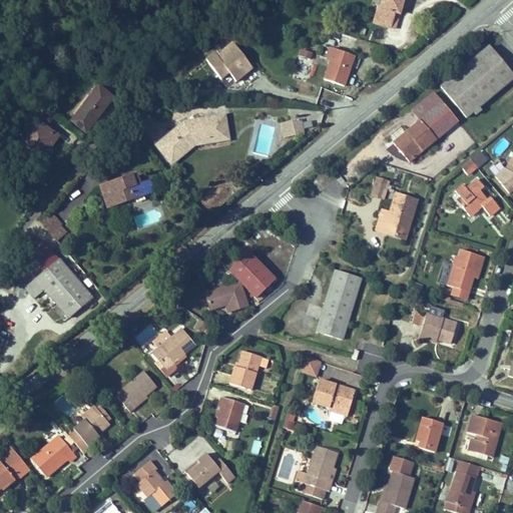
[(368,20),(386,26),(390,13),(395,15),(400,1),(396,0),(378,0),(376,7),(373,6),(368,20)]
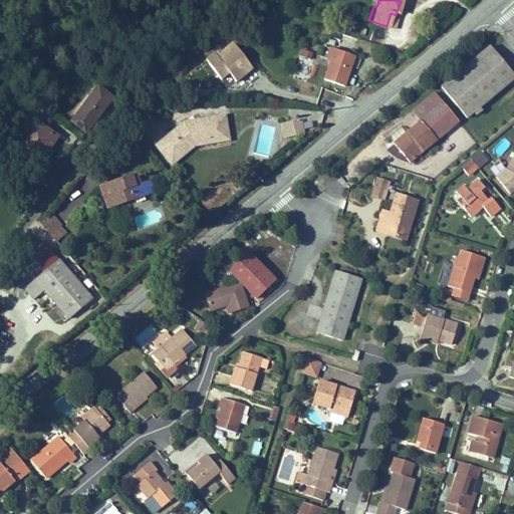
[(391,13),(387,26),(392,27),(396,15),(391,13)]
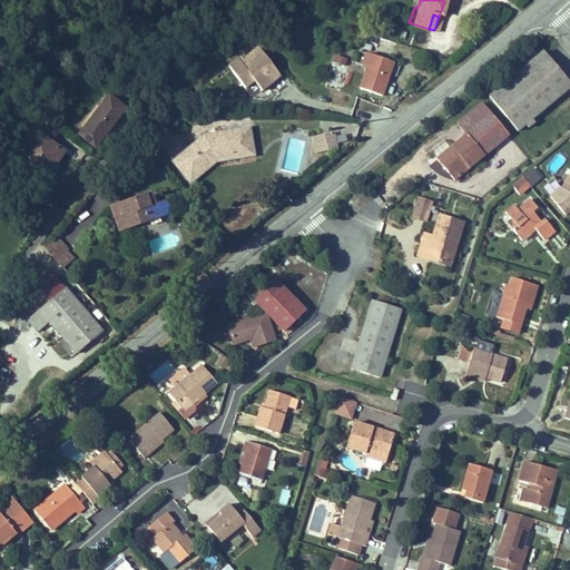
[(569,65),(544,36),(492,80),(521,115),(529,108),(531,111),(538,106),(536,101),(569,71),(569,65)]
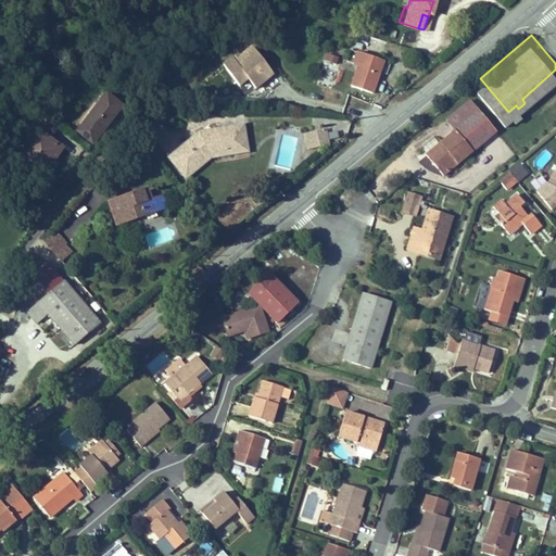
[(274,75),(252,48),(235,63),(231,59),(222,65),(241,88),(250,80),(257,89),(274,75)]
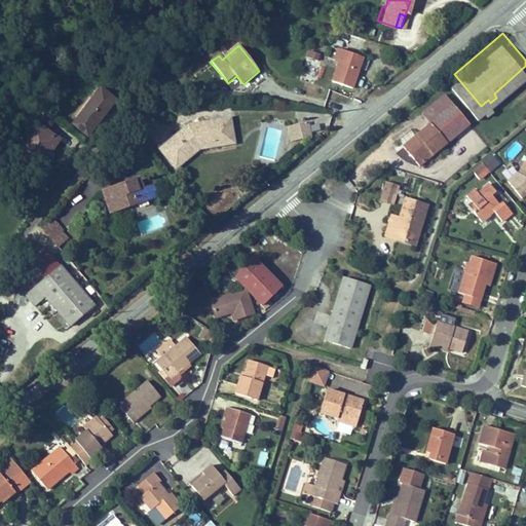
[(334,81),(355,87),(365,55),(343,49),(334,81)]
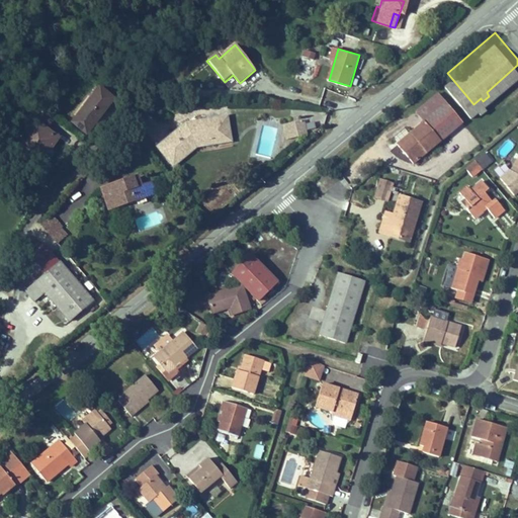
[(313,81),(315,53),(299,52),(297,79),(313,81)]
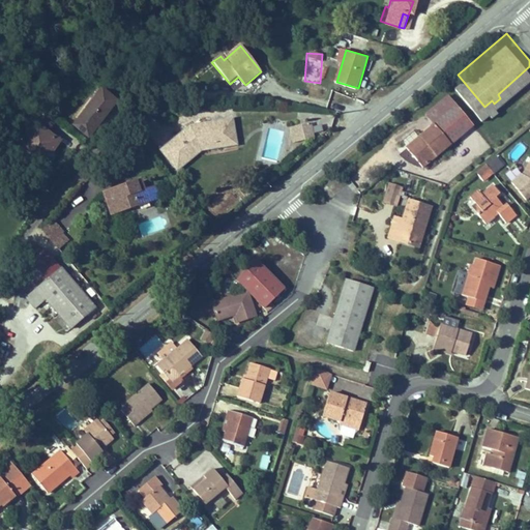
[(436,110),(460,89),(451,81),(427,99),(436,110)]
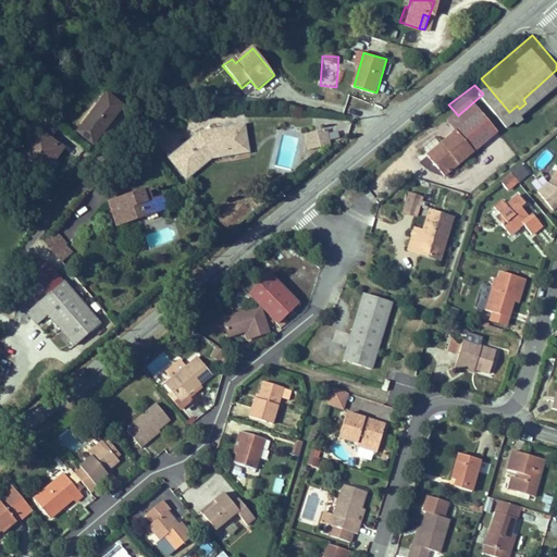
[(483,94),(458,115),(430,138),(447,160),(503,114),(483,94)]
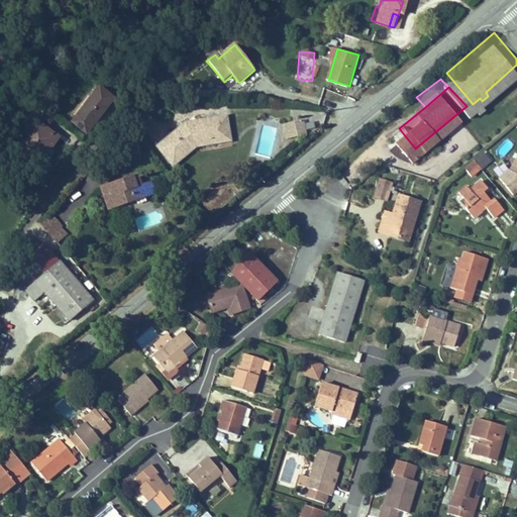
[(104,101),(90,90),(71,115),(86,126),(104,101)]
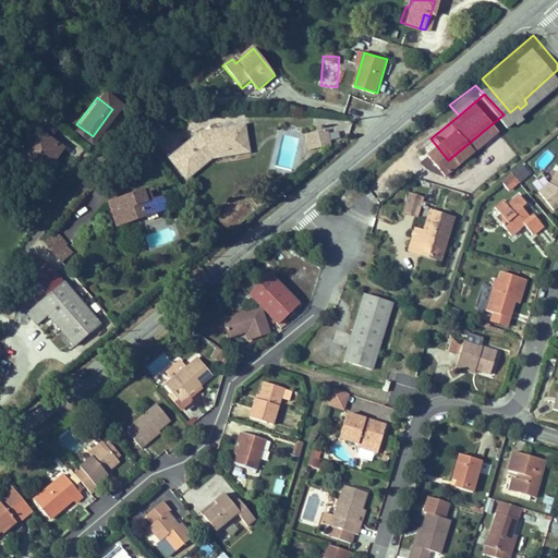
[(19,150),(39,166),(50,150),(53,153),(61,143),(36,124),(19,150)]
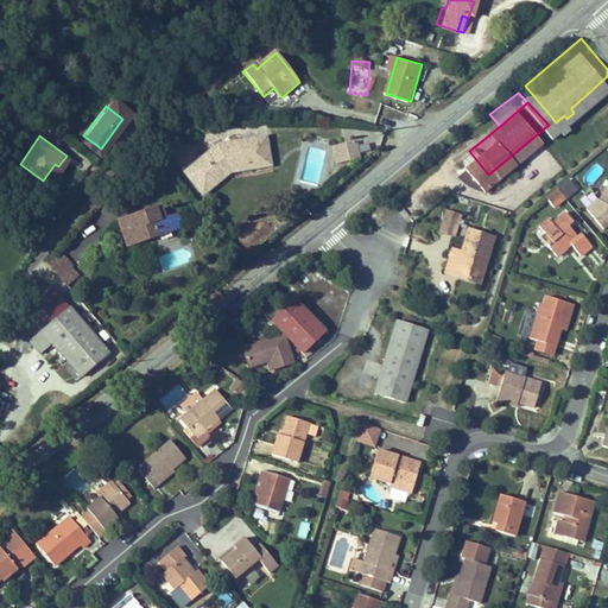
[(356,141),(331,146),(335,165),(360,159),(356,141)]
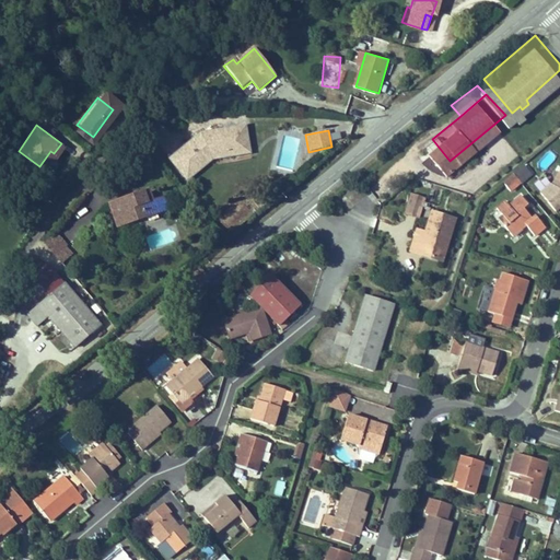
[(247,131),(240,132),(241,142),(235,142),(234,152),(225,152),(225,158),(236,156),(237,161),(249,160),(247,131)]
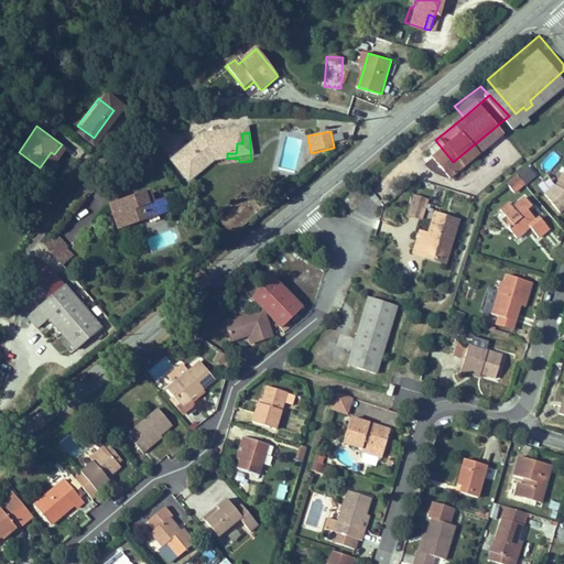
[(216,160),(227,159),(227,153),(236,153),(237,143),(242,143),(241,133),(218,134),(213,138),(210,136),(206,139),(203,137),(172,161),(190,181),(216,160)]
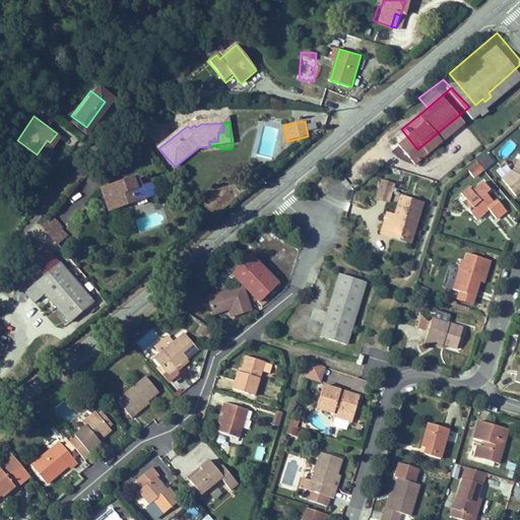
[(504,206),(514,198),(504,188),(501,190),(494,181),(498,178),(491,169),(477,180),(473,175),(466,182),(474,190),(480,196),(475,200),(483,208),(497,198),(504,206)]
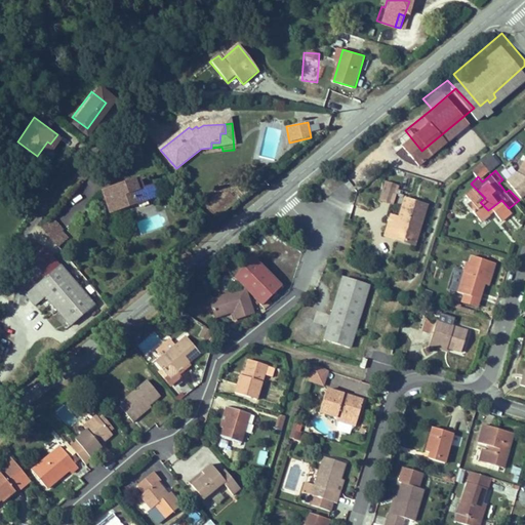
[(390,219),(414,228),(418,213),(422,215),(431,188),(409,180),(404,200),(396,198),(390,219)]
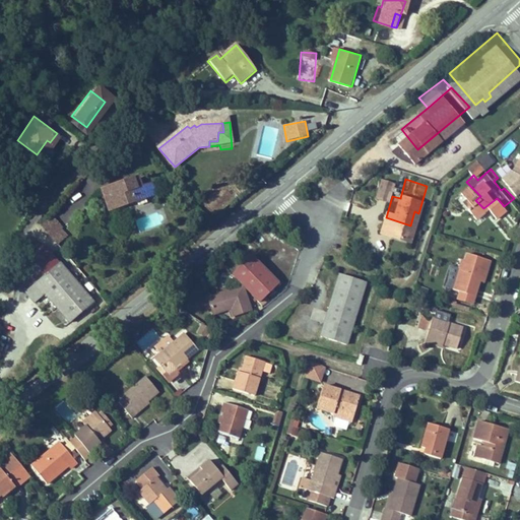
[(117,209),(142,202),(141,197),(148,195),(145,184),(144,180),(116,186),(116,184),(107,186),(110,201),(115,200),(117,209)]
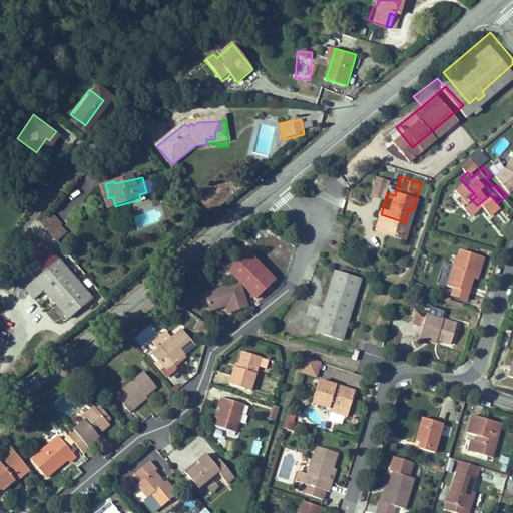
[(155,179),(143,181),(146,192),(157,190),(155,179)]
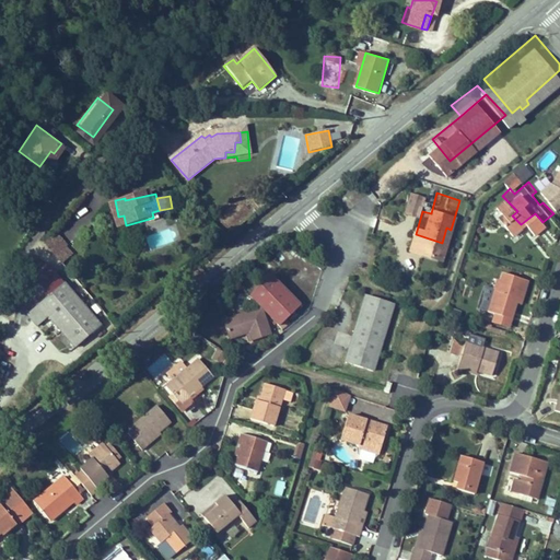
[(511,205),(505,209),(512,216),(517,211),(511,205)]
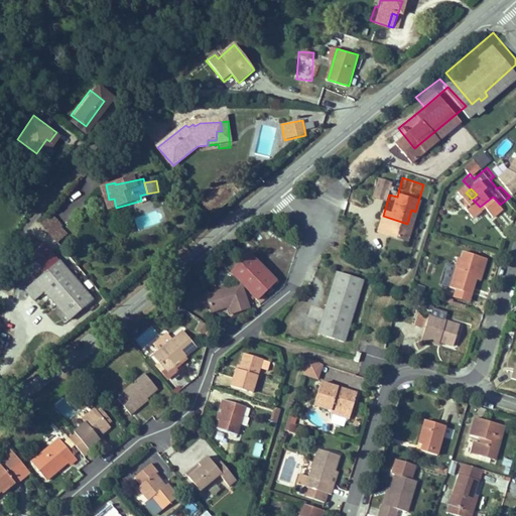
[(407,224),(411,225),(415,212),(411,210),(407,224)]
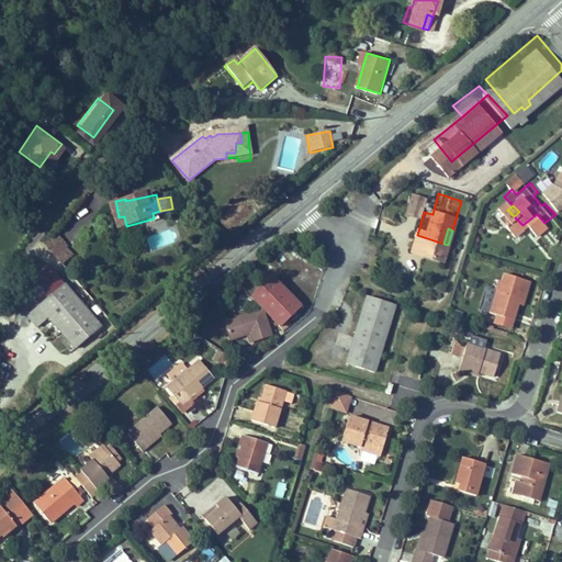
[(62,267),(75,255),(56,233),(43,245),(62,267)]
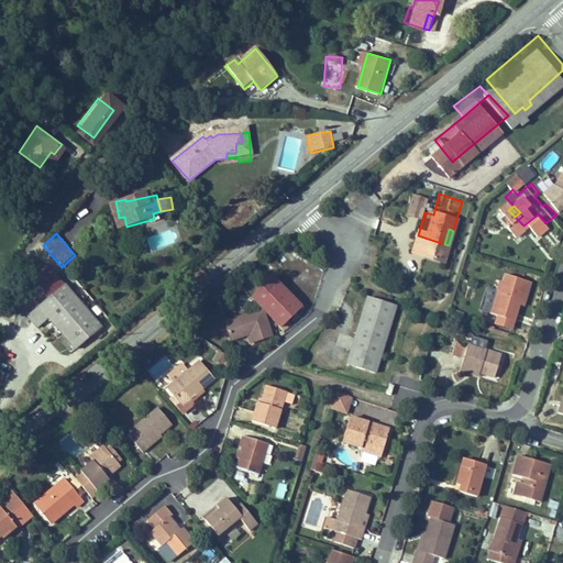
[(76,348),(101,326),(50,262),(33,276),(50,297),(28,315),(37,326),(50,317),(76,348)]
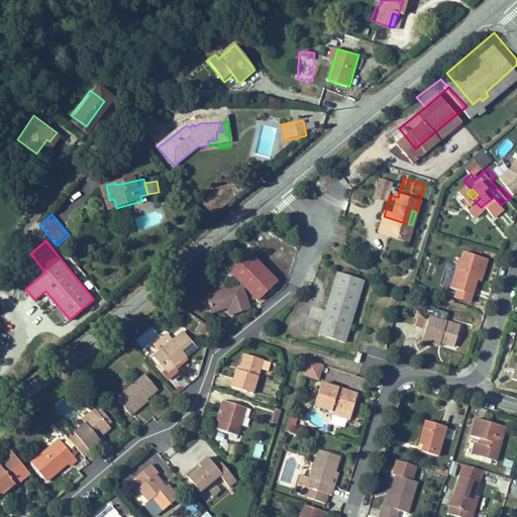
[(458,279),(479,285),(486,263),(492,264),(497,247),(474,240),(468,256),(464,255),(458,279)]
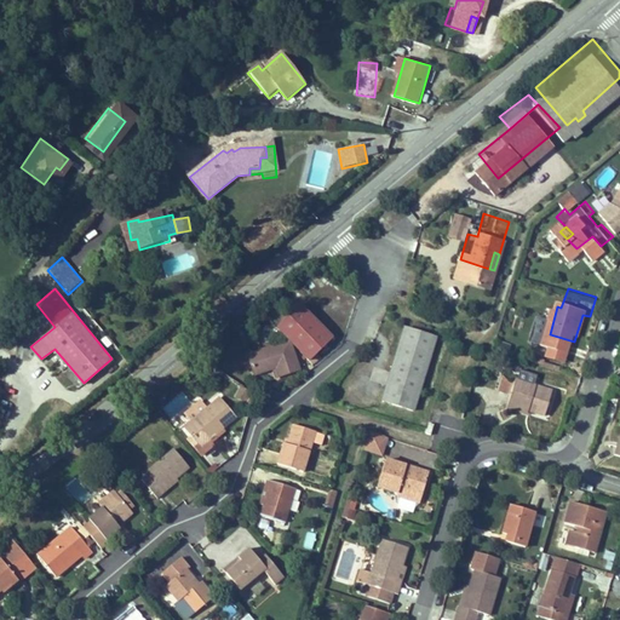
[(552,304),(544,332),(550,334),(557,306),(552,304)]
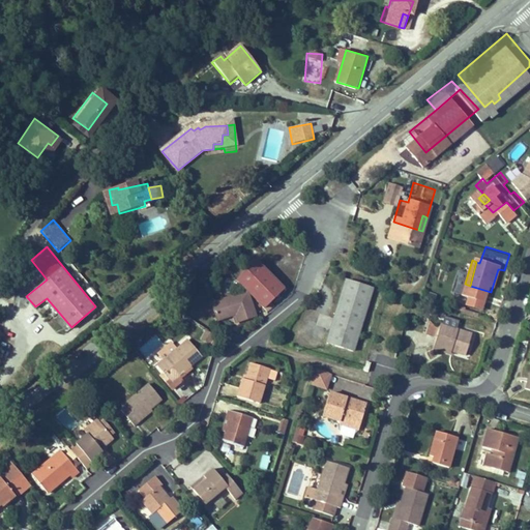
[(237,281),(265,308),(286,288),(258,261),(237,281)]
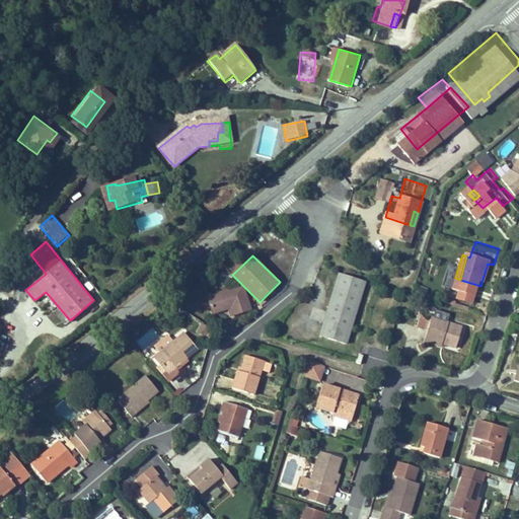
[(323,320),(348,328),(368,269),(343,260),(323,320)]
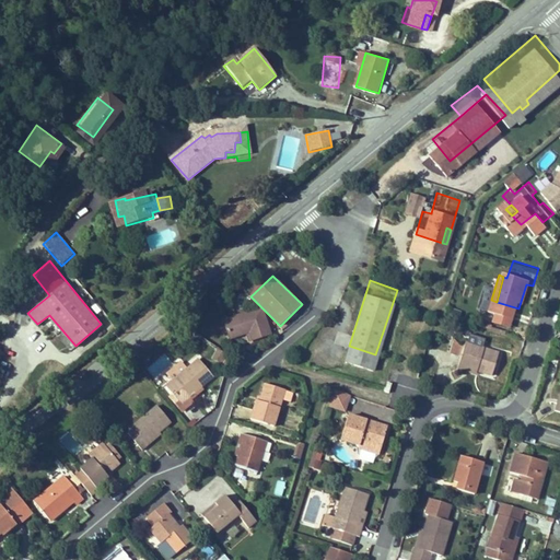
[(223,318),(229,336),(243,331),(248,330),(252,339),(267,335),(259,308),(223,318)]
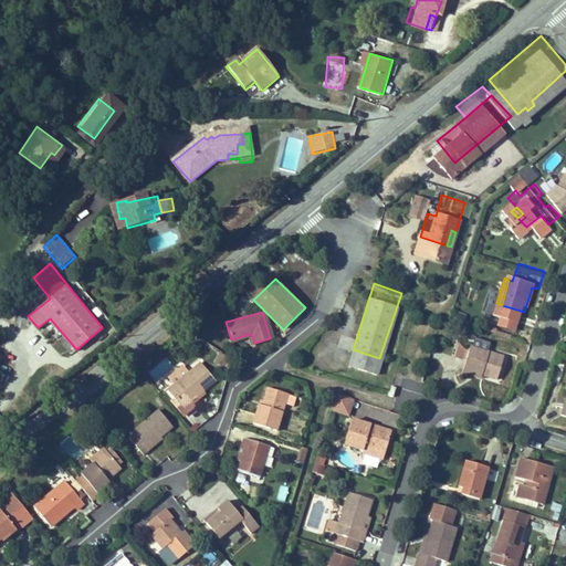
[(492,363),(504,367),(511,347),(473,335),(467,356),(492,363)]
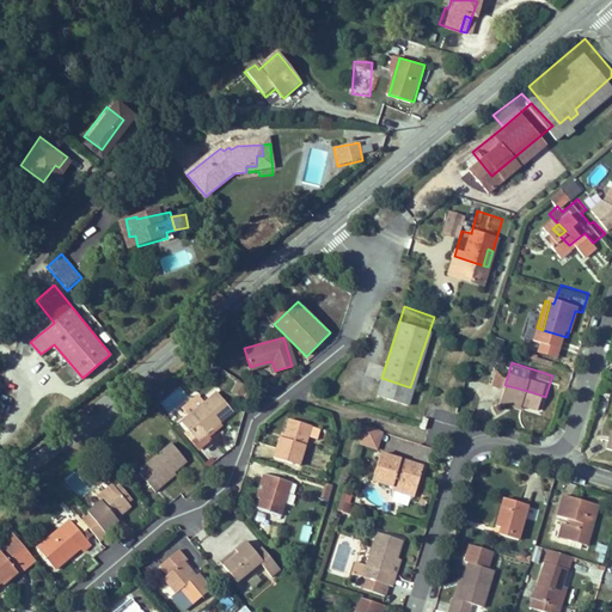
[(503,391),(530,399),(532,392),(505,385),(503,391)]
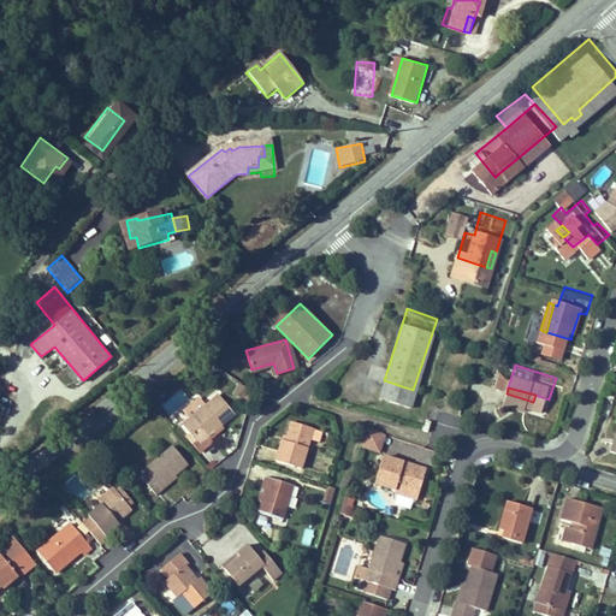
[(185,425),(201,445),(237,415),(221,395),(185,425)]
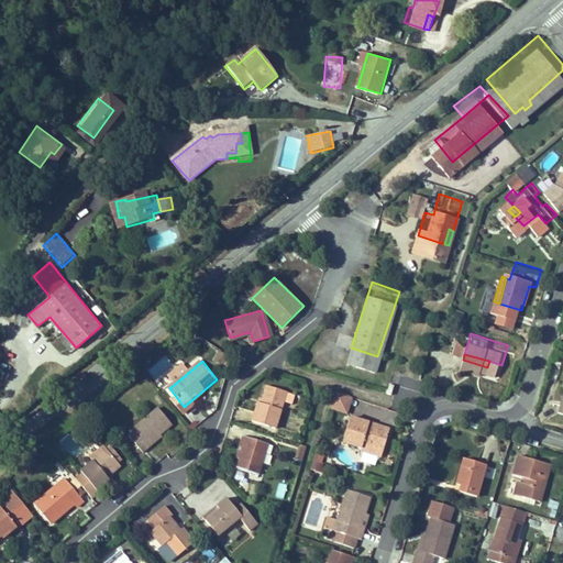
[(253,423),(276,430),(288,393),(268,387),(263,404),(260,403),(253,423)]
